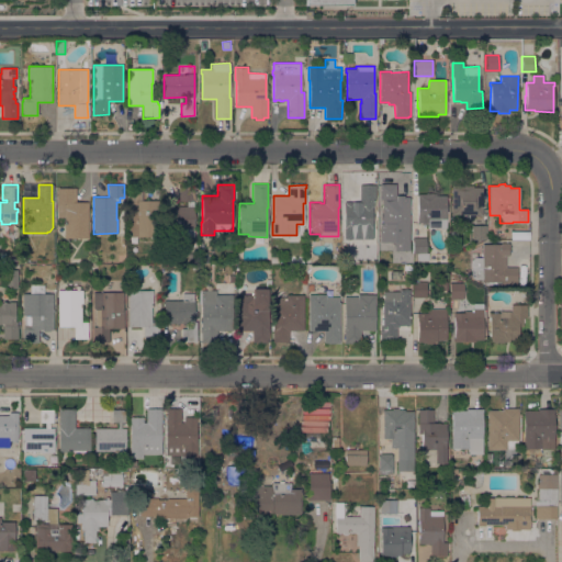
[(375,184),(375,198),(373,198),(373,208),(372,208),(372,229),(355,229),(355,233),(344,233),(344,228),(345,228),(345,202),(352,202),(352,201),(355,201),(355,202),(359,202),(359,184),(375,184)]
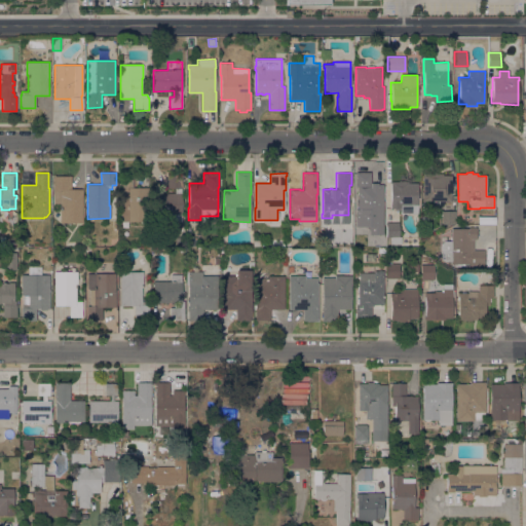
[(359,186),(355,186),(355,173),(371,173),(371,185),(382,185),(382,189),(383,189),(383,220),(380,220),(380,222),(377,222),(377,220),(373,220),(373,218),(359,218),(359,186)]
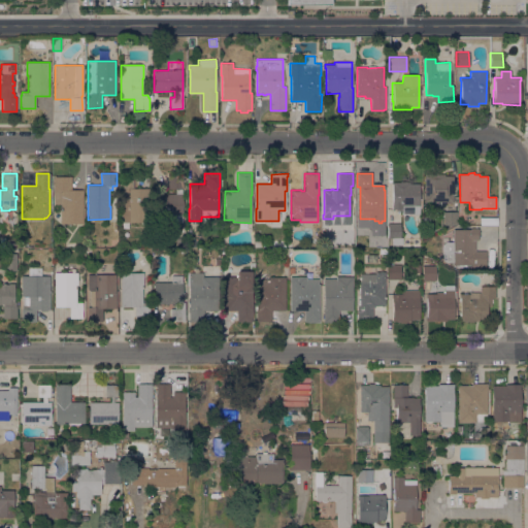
[(154,194),(175,194),(175,189),(168,189),(168,174),(183,174),(183,189),(182,189),(182,194),(183,194),(183,223),(168,223),(168,215),(154,215),(154,194)]
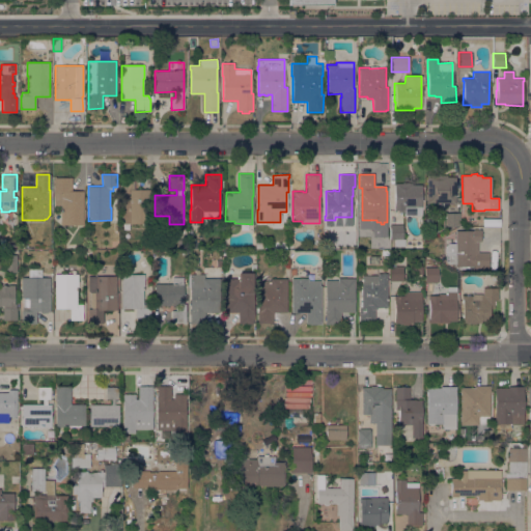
[(455,202),(446,202),(446,206),(437,206),(437,202),(426,202),(426,175),(447,175),(447,176),(455,176),(455,202)]
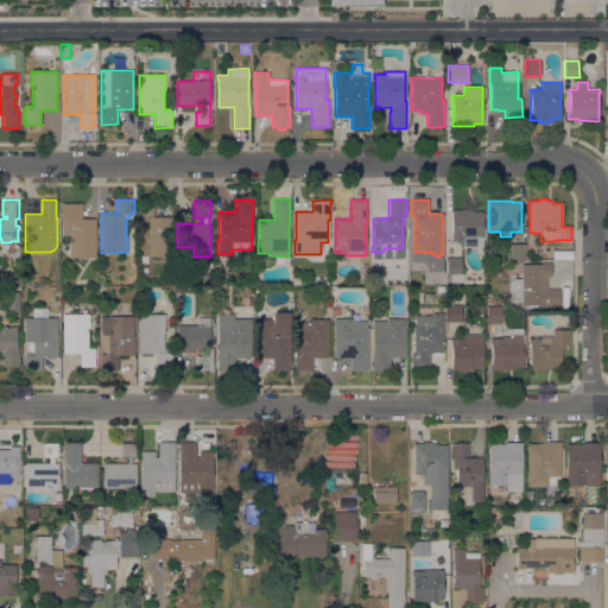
[(95,258),(69,258),(69,254),(63,254),(63,235),(62,235),(62,220),(62,203),(82,203),(82,219),(95,219),(95,258)]
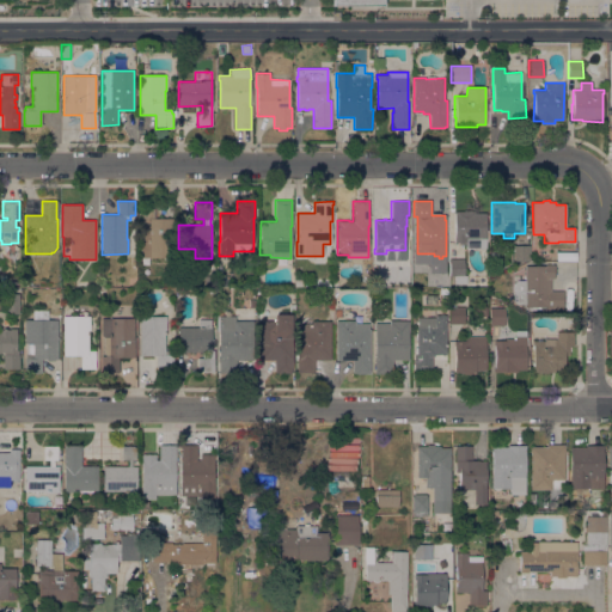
[(140,219),(141,219),(141,206),(154,206),(154,219),(172,219),(173,257),(140,258),(140,219)]
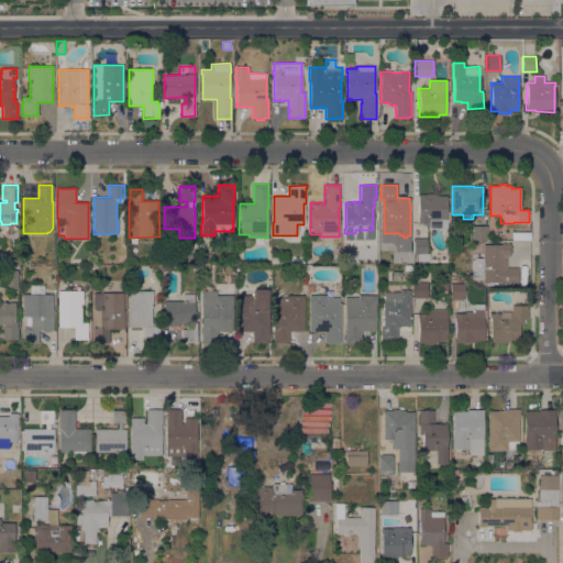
[(418,195),(427,195),(427,194),(435,194),(435,196),(446,196),(446,228),(428,228),(428,223),(426,223),(426,224),(421,224),(421,223),(418,223),(418,195)]
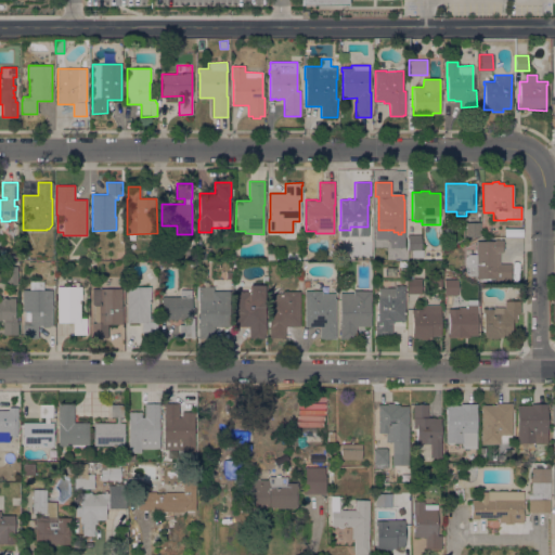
[(480,221),(480,236),(466,236),(466,221),(480,221)]
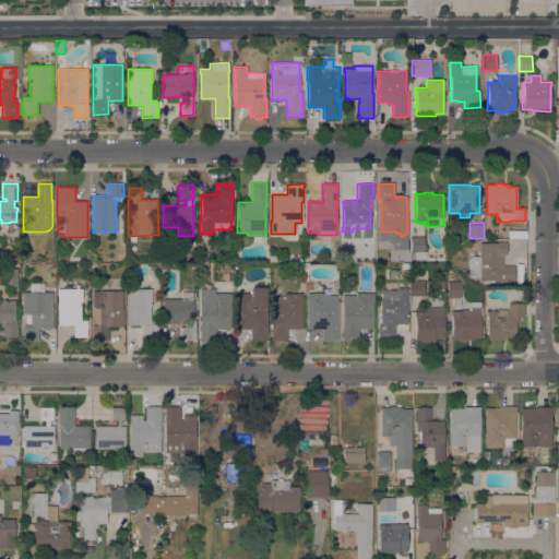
[(424,236),(424,251),(426,251),(426,259),(416,259),(416,252),(411,252),(411,236),(424,236)]
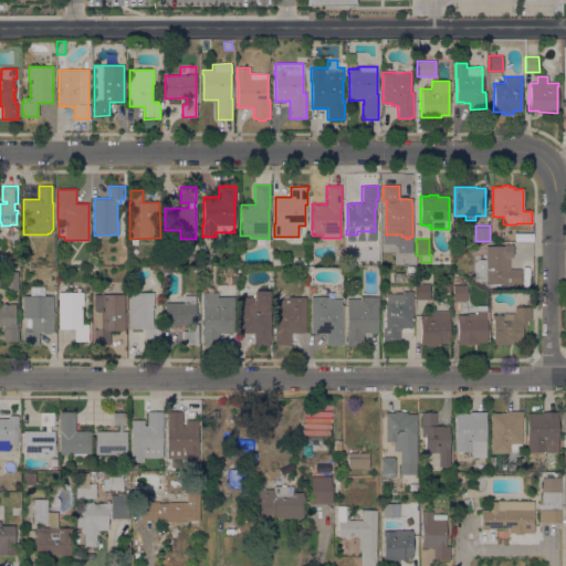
[(474,262),(478,259),(485,259),(485,245),(504,245),(504,244),(513,244),(513,258),(510,258),(510,269),(521,269),(521,286),(500,286),(500,284),(495,284),(495,286),(490,286),(490,284),(485,284),(485,281),(478,281),(474,279),(474,262)]
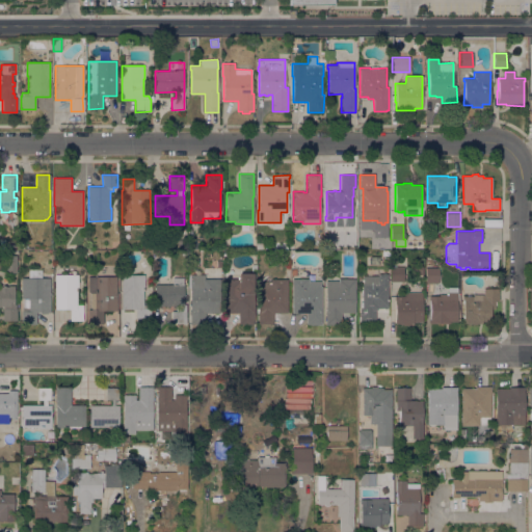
[(375,247),(389,247),(388,237),(375,237),(375,247)]
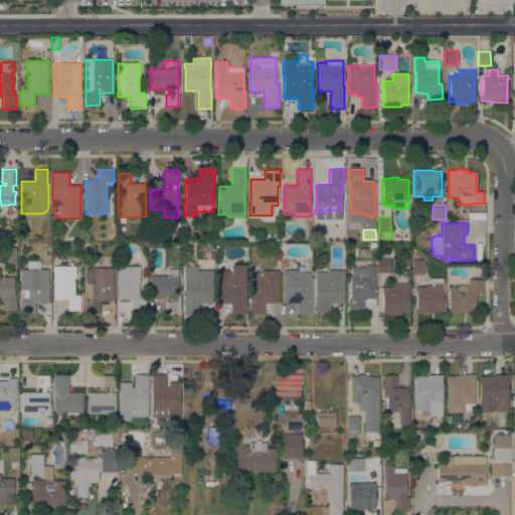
[(178,240),(178,232),(187,231),(187,240),(178,240)]
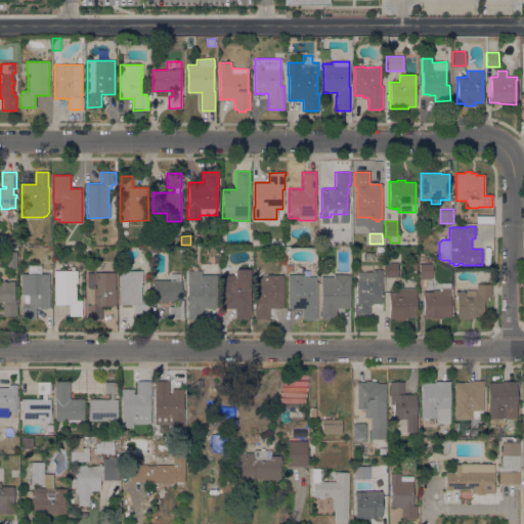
[(16,269),(7,269),(7,266),(6,266),(5,252),(16,252),(16,269)]
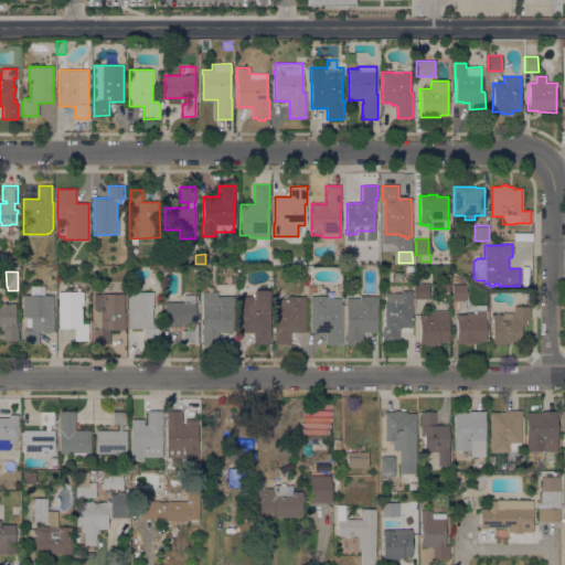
[(459,276),(459,285),(466,285),(466,300),(451,300),(451,276),(459,276)]
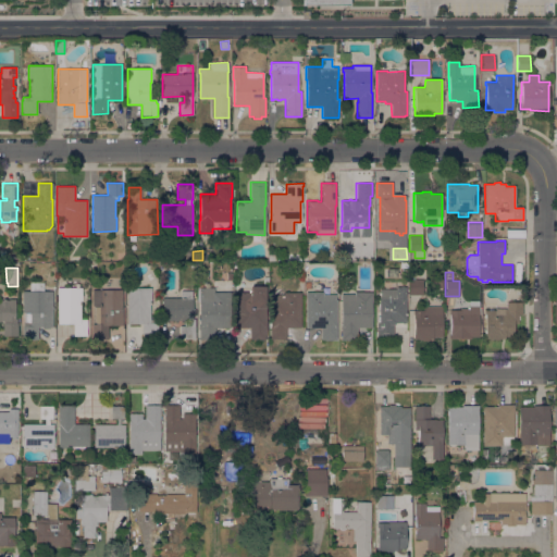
[(424,280),(424,295),(409,295),(409,280),(424,280)]
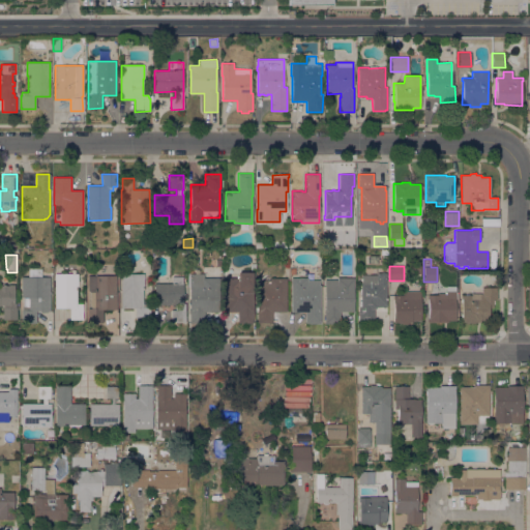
[(50,312),(48,312),(48,313),(40,313),(40,311),(36,311),(36,323),(22,323),(22,311),(22,306),(23,306),(23,297),(22,297),(21,276),(28,276),(28,268),(41,268),(41,277),(50,277),(50,312)]
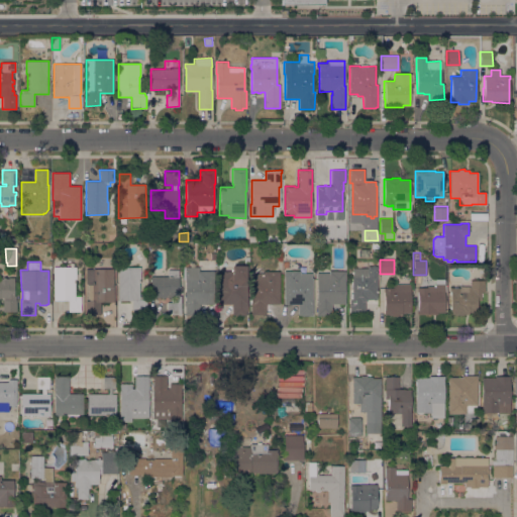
[(377,299),(367,299),(367,301),(365,301),(365,313),(349,313),(349,300),(352,300),(351,278),(352,278),(352,269),(368,269),(368,267),(372,267),(372,266),(376,266),(376,267),(377,267),(377,299)]
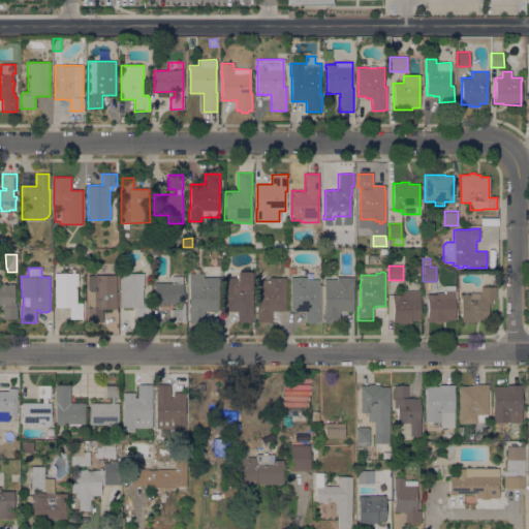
[(55,274),(78,273),(78,286),(76,286),(76,303),(83,303),(83,318),(70,318),(70,307),(55,308),(55,274)]
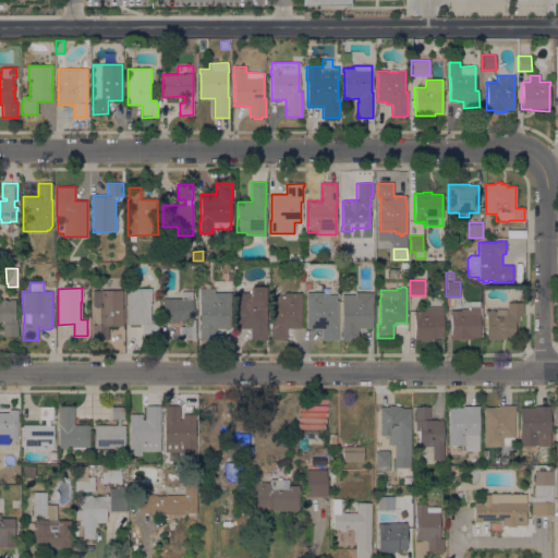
[(128,288),(152,288),(152,302),(150,302),(150,319),(158,319),(158,337),(143,337),(143,324),(141,324),(141,327),(130,327),(130,324),(128,324),(128,288)]
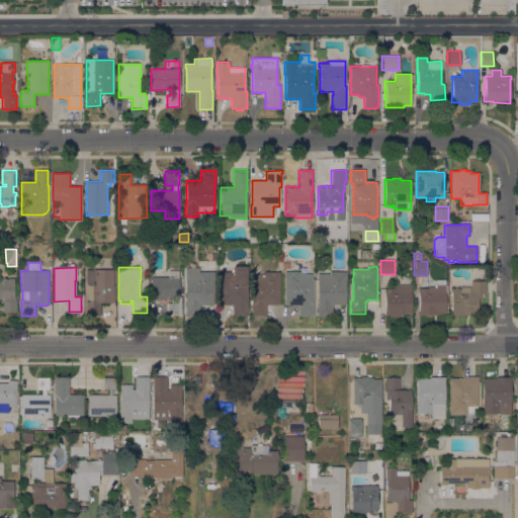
[(199,267),(199,272),(214,272),(214,305),(200,305),(200,316),(185,316),(185,306),(184,306),(184,303),(185,303),(185,267),(199,267)]
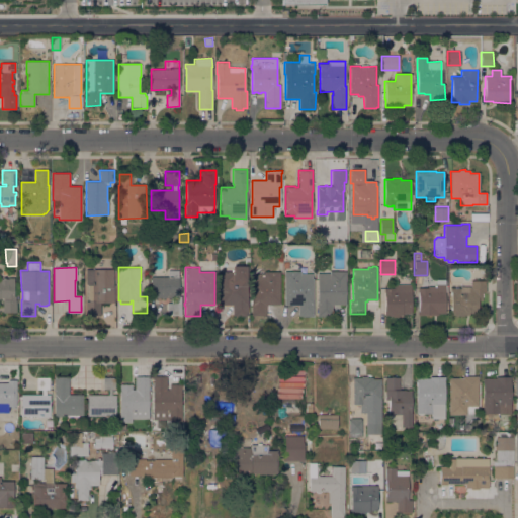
[(113,303),(100,303),(100,316),(86,316),(86,301),(88,301),(88,285),(86,285),(86,269),(113,269),(113,303)]
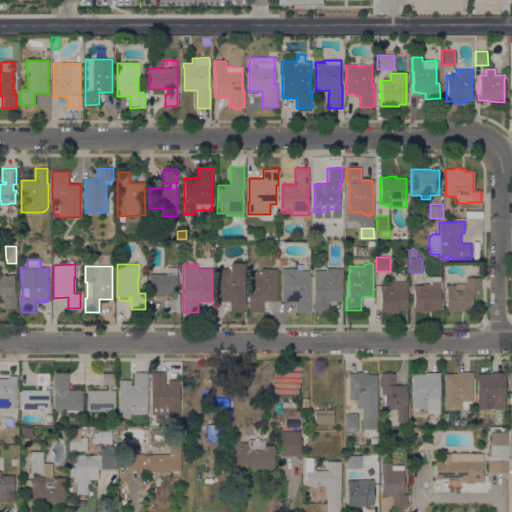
[(149,294),(149,274),(166,274),(166,267),(176,267),(176,272),(177,272),(177,293),(179,293),(179,311),(165,311),(165,299),(170,299),(170,294),(149,294)]
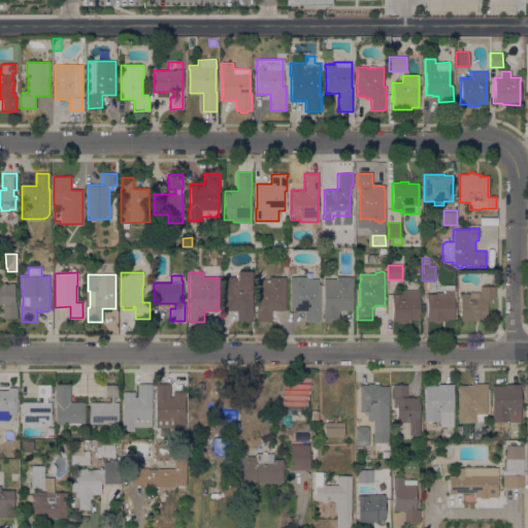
[(223,276),(239,276),(239,278),(253,278),(253,311),(252,311),(252,322),(237,322),(237,310),(223,310),(223,276)]
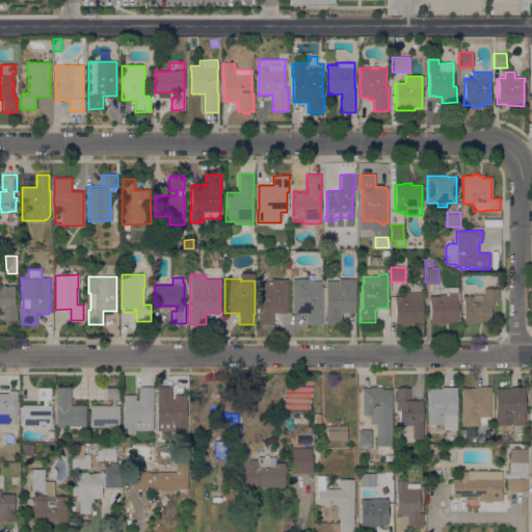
[(326,281),(339,281),(339,278),(355,278),(355,289),(355,313),(341,313),(341,324),(325,324),(325,311),(326,281)]
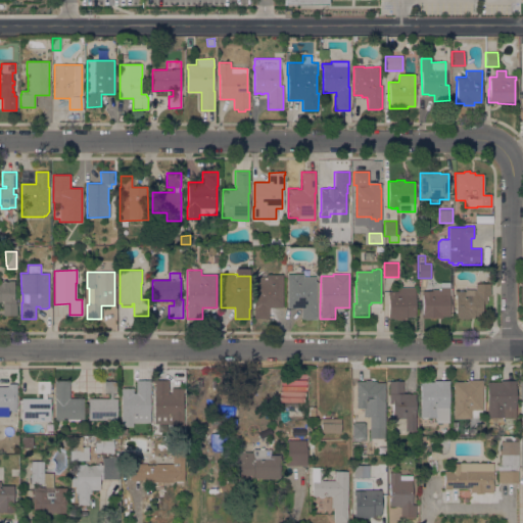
[(283,307),(269,307),(269,319),(254,319),(253,281),(255,281),(254,277),(267,276),(267,275),(282,275),(283,307)]
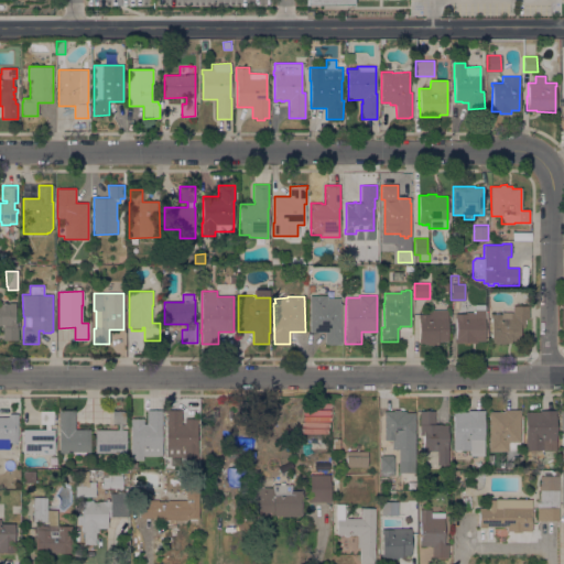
[(340,344),(325,344),(325,332),(310,332),(310,296),(327,296),(327,299),(339,299),(339,303),(340,303),(340,344)]
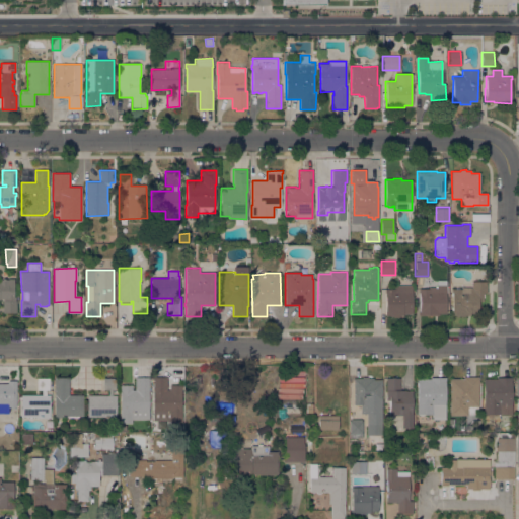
[(0,280),(8,280),(8,279),(14,279),(14,297),(16,297),(16,301),(16,313),(2,313),(2,301),(3,301),(3,299),(0,299),(0,280)]
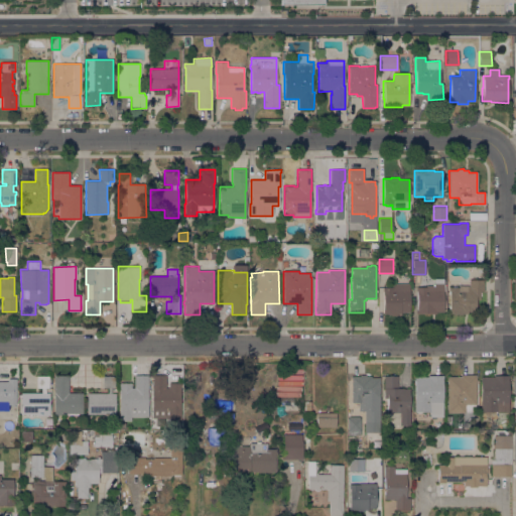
[(443,312),(436,311),(436,313),(416,313),(416,310),(417,310),(417,290),(416,290),(416,287),(426,287),(426,285),(434,285),(434,278),(443,278),(443,312)]
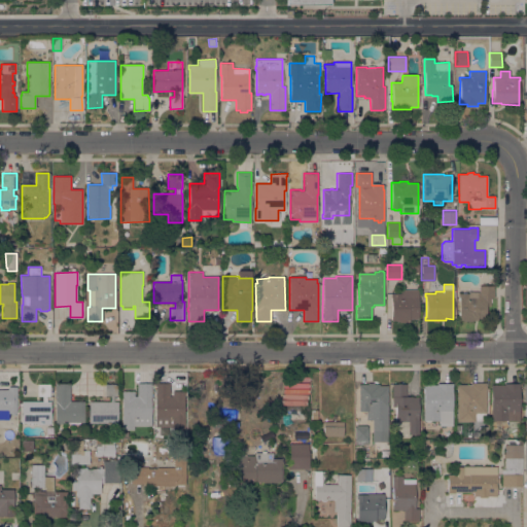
[(459,320),(459,316),(458,316),(458,312),(459,312),(459,301),(458,301),(458,293),(462,293),(462,292),(466,292),(466,293),(468,293),(468,292),(479,292),(479,286),(494,286),(494,297),(490,297),(490,299),(491,299),(491,303),(490,303),(490,306),(486,306),(486,318),(478,318),(478,320),(475,320),(475,321),(465,321),(465,320),(459,320)]
